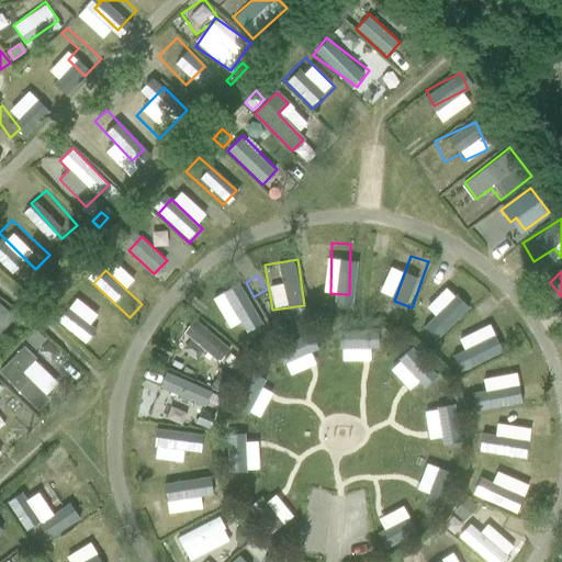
[(407,321),(430,337),(463,293),(440,276),(407,321)]
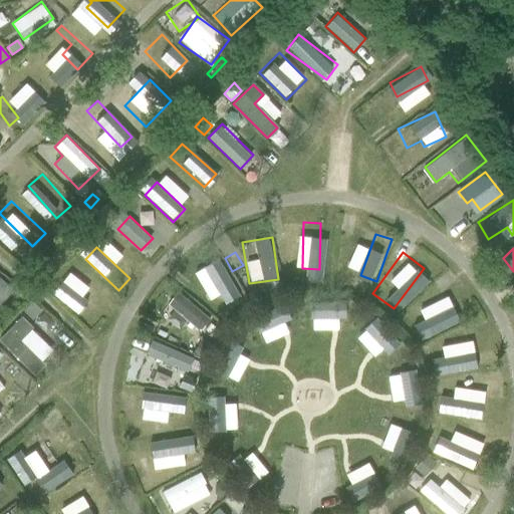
[(222,257),(202,267),(220,305),(240,295),(222,257)]
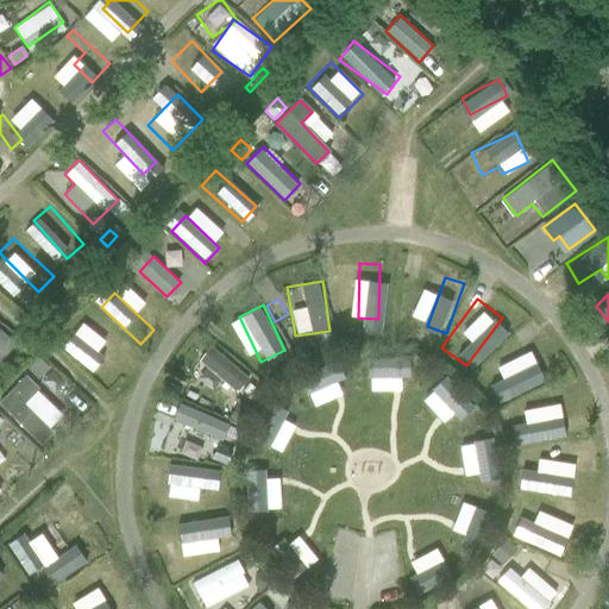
[(108,358),(70,322),(56,338),(94,374),(108,358)]
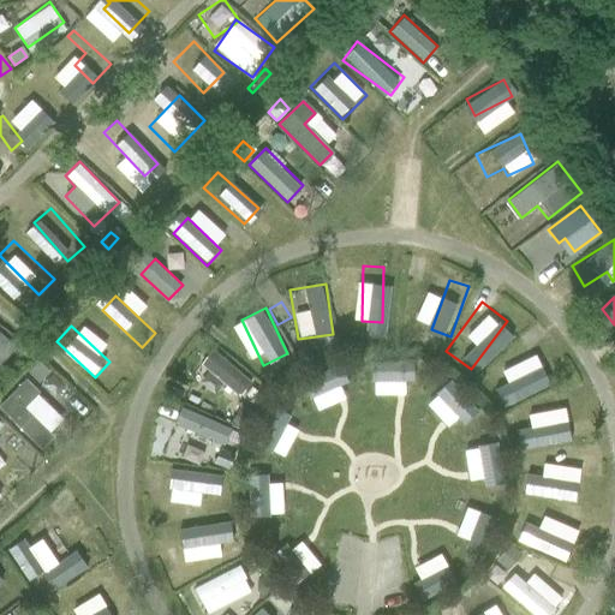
[(0,363),(17,346),(0,330),(0,363)]
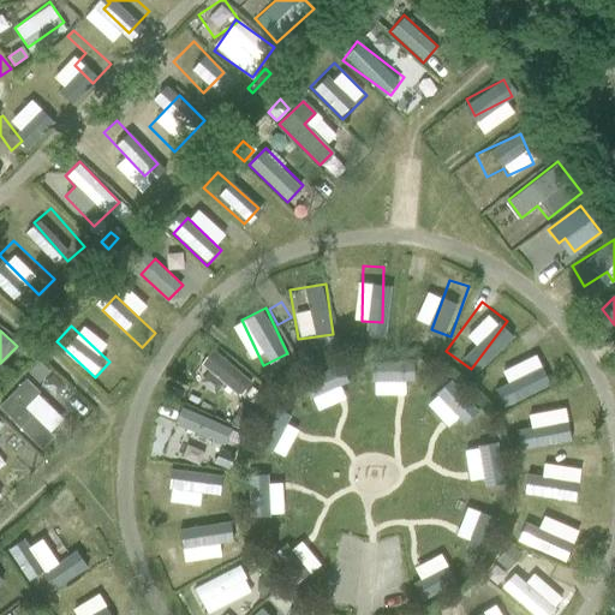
[(239,395),(251,382),(215,348),(203,360),(239,395)]
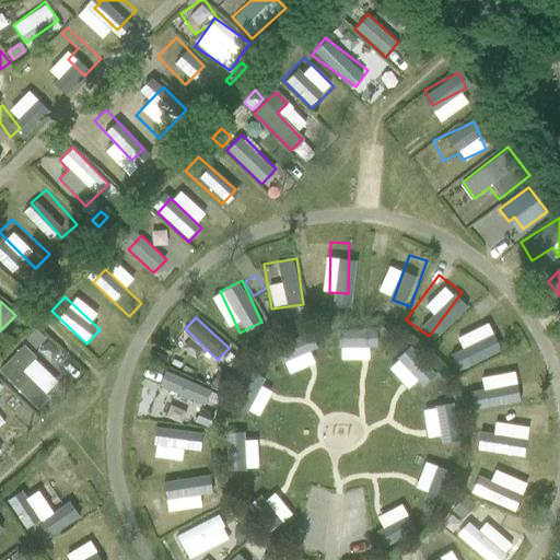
[(468,345),(481,338),(476,326),(462,333),(468,345)]
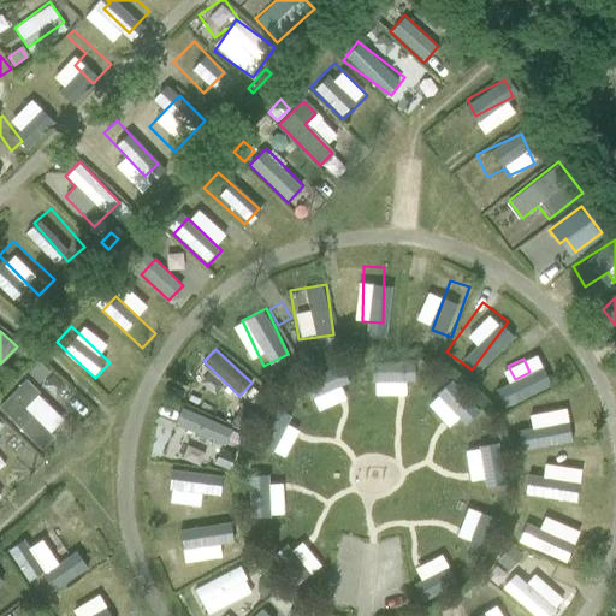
[(377,379),(415,380),(416,361),(377,360),(377,379)]
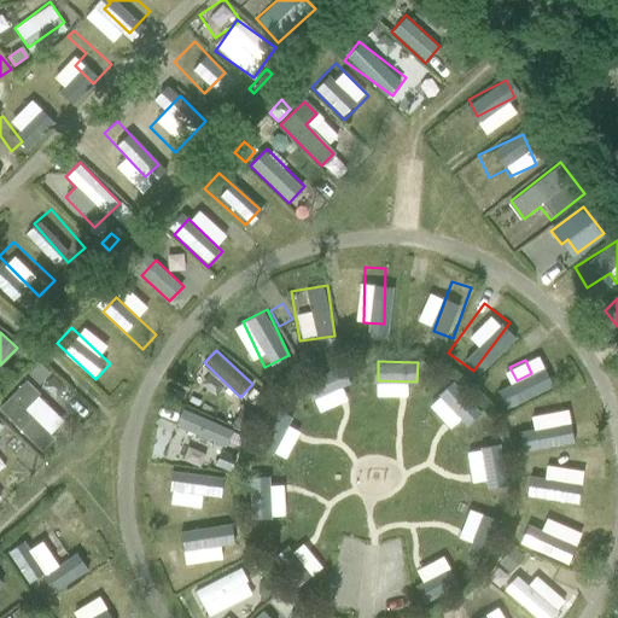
[(38,363),(28,374),(39,385),(48,374),(38,363)]
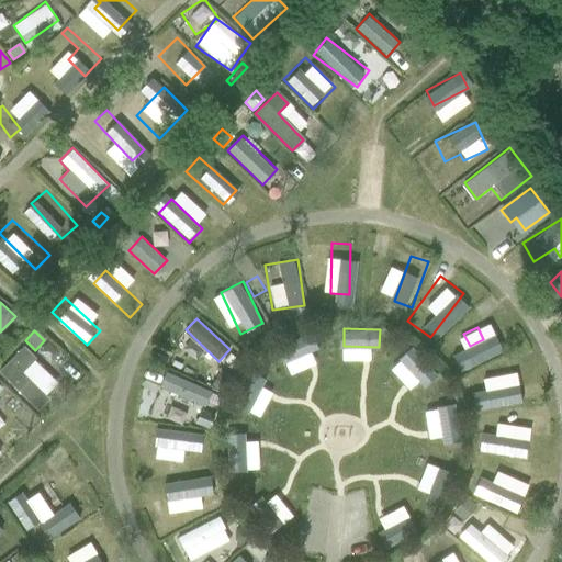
[(283,359),(318,351),(315,336),(279,344),(283,359)]
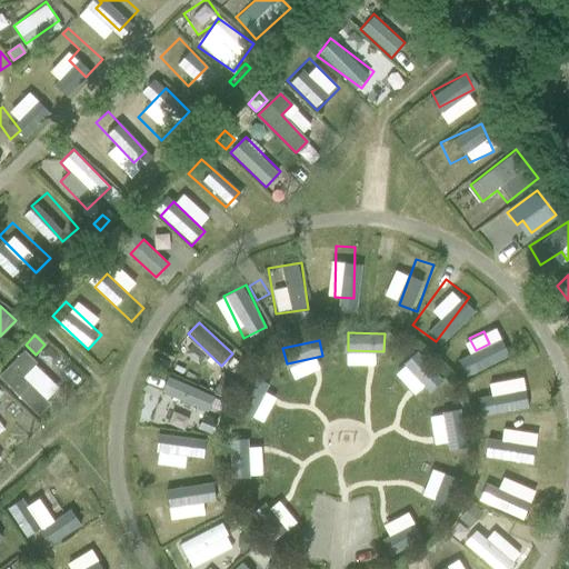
[(457,362),(463,377),(512,355),(506,340),(457,362)]
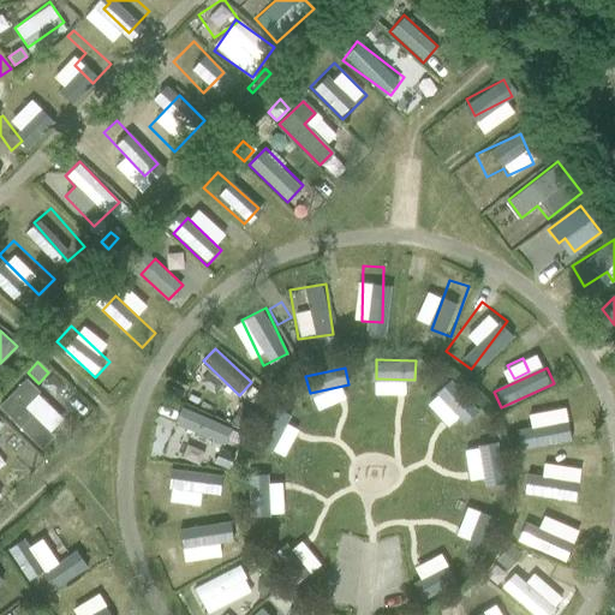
[(453,377),(436,390),(464,424),(481,411),(453,377)]
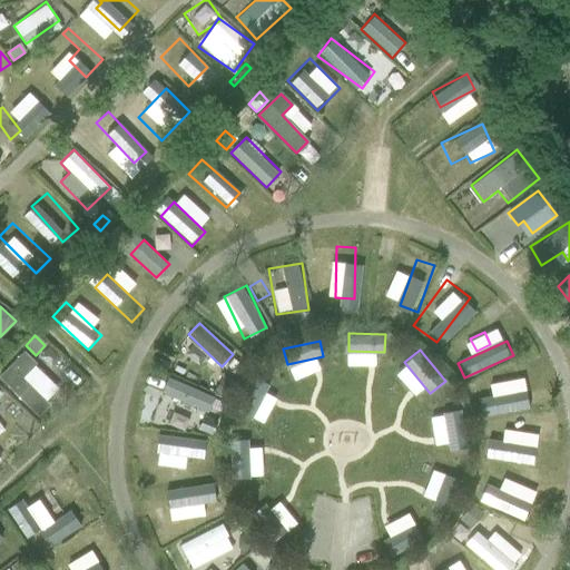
[(36,363),(25,352),(0,376),(0,380),(37,416),(48,404),(21,377),(36,363)]
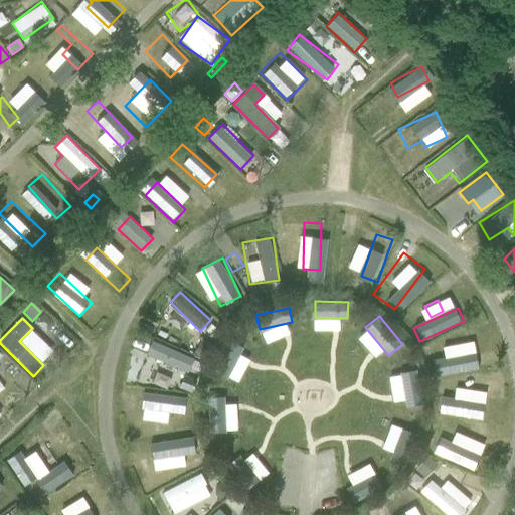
[(152,342),(147,357),(189,370),(194,355),(152,342)]
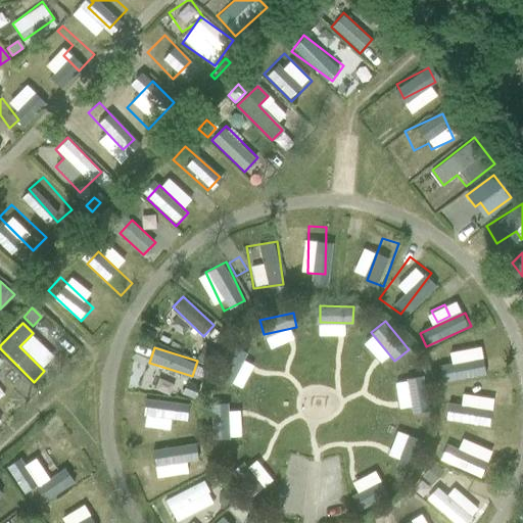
[(442,383),(487,372),(483,354),(438,367),(442,383)]
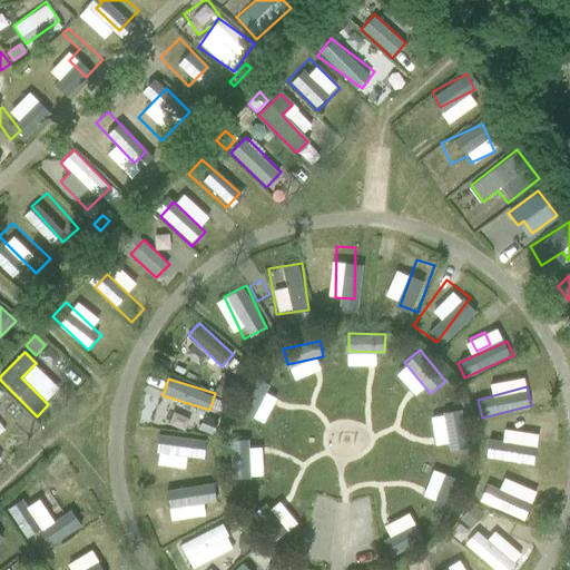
[(451,449),(470,445),(464,408),(445,411),(451,449)]
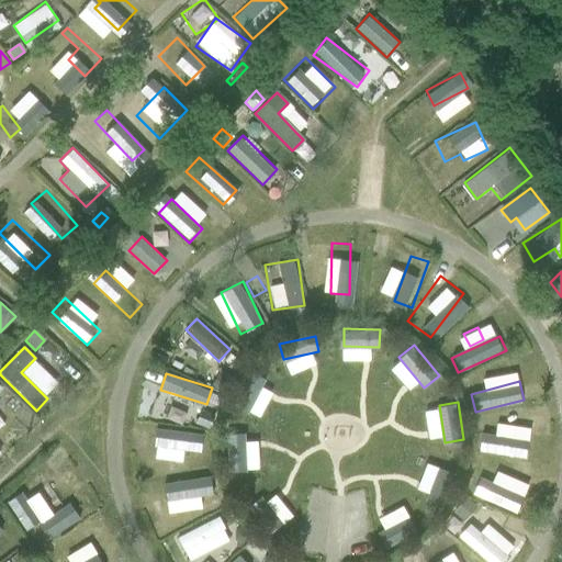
[(170,407),(167,418),(182,423),(186,412),(170,407)]
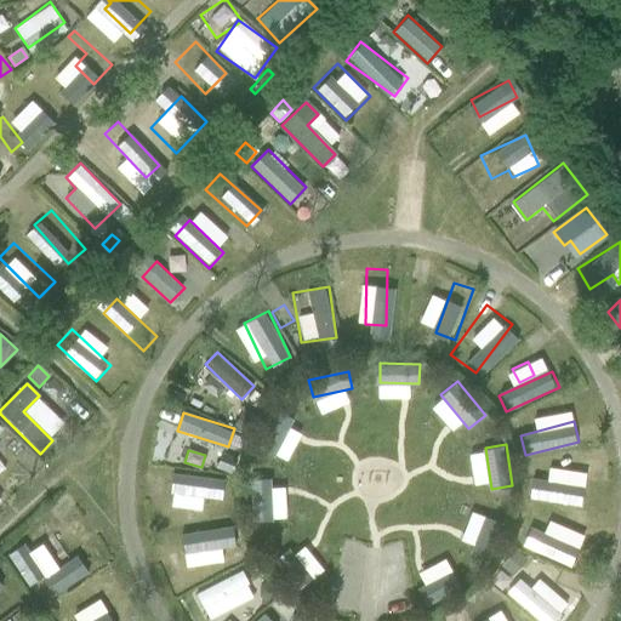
[(222,456),(217,468),(229,473),(234,461),(222,456)]
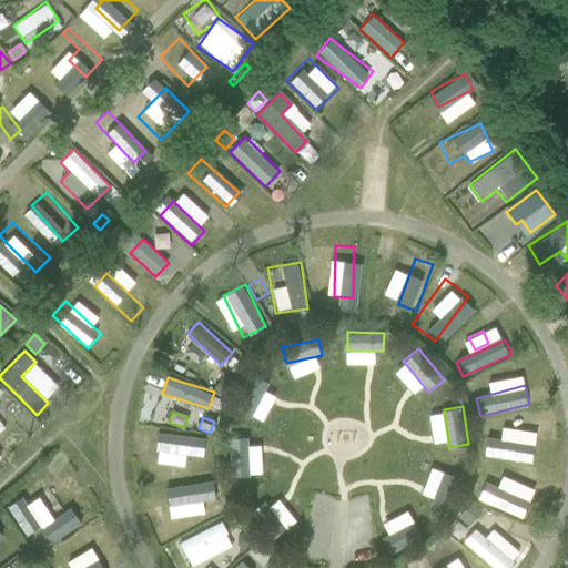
[(202,462),(203,434),(155,432),(154,459),(202,462)]
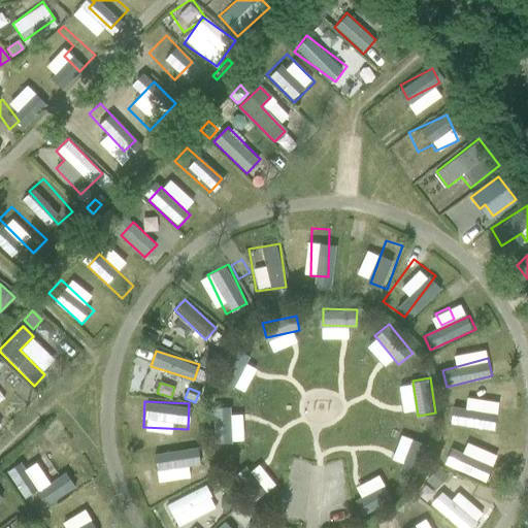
[(219,408),(216,438),(230,439),(233,410),(219,408)]
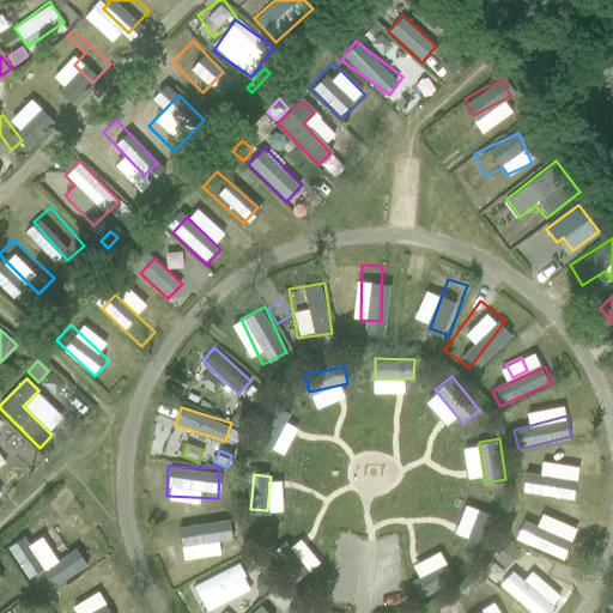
[(547,498),(599,497),(598,474),(547,477),(547,498)]
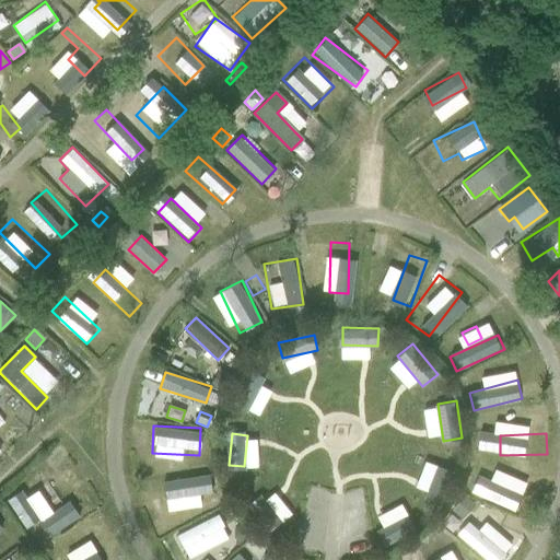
[(438,461),(424,498),(441,503),(454,466),(438,461)]
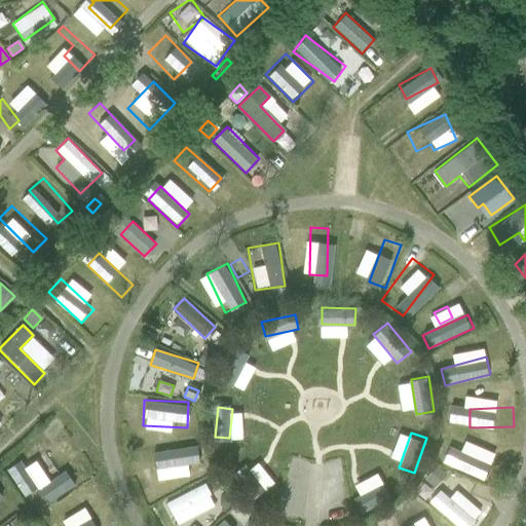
[(446,467),(493,480),(501,449),(453,438),(446,467)]
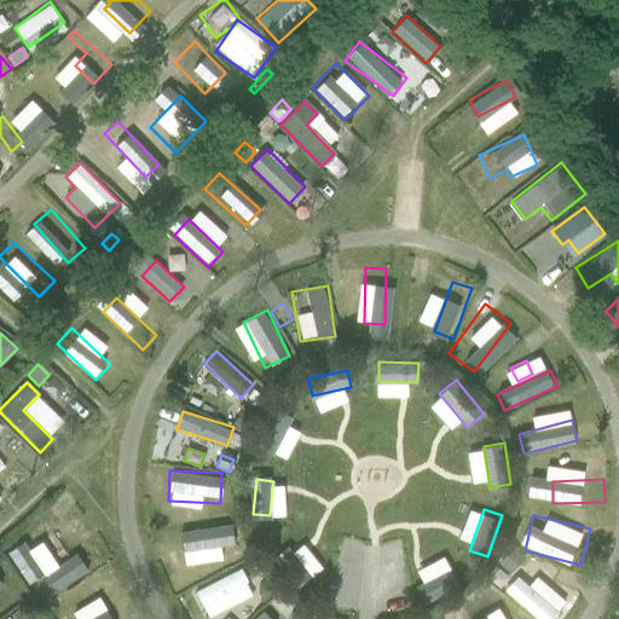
[(169,534),(173,553),(227,541),(224,522),(169,534)]
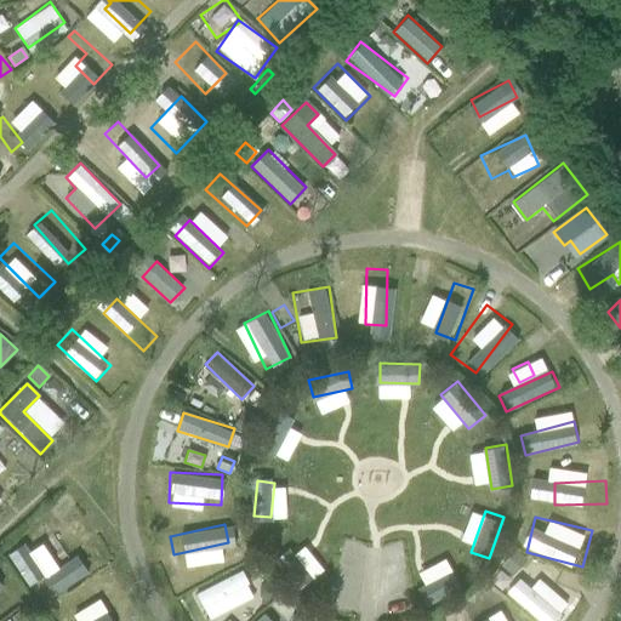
[(514,552),(502,565),(510,571),(512,569),(522,558),(514,552)]
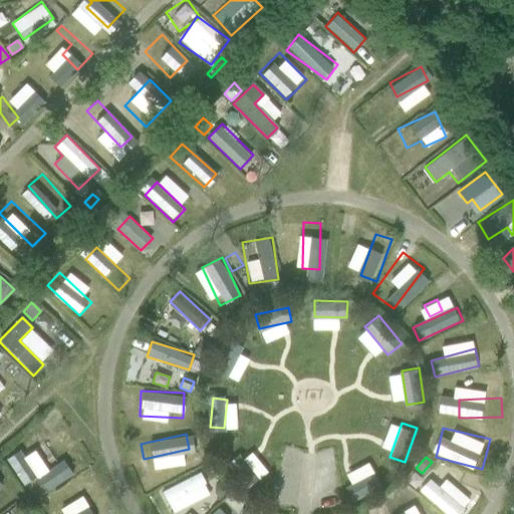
[(36,479),(41,490),(80,471),(75,460),(36,479)]
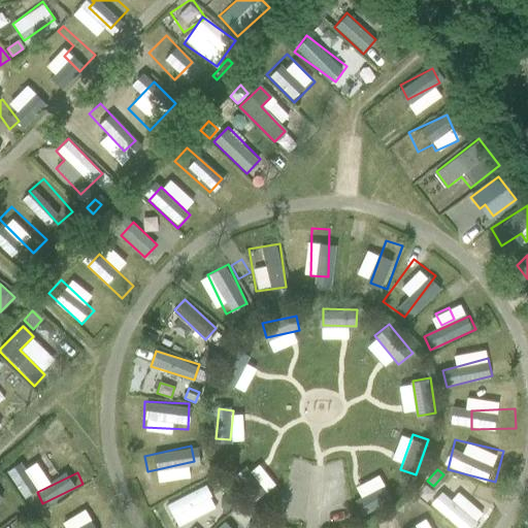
[(361,516),(401,493),(393,480),(354,501),(361,516)]
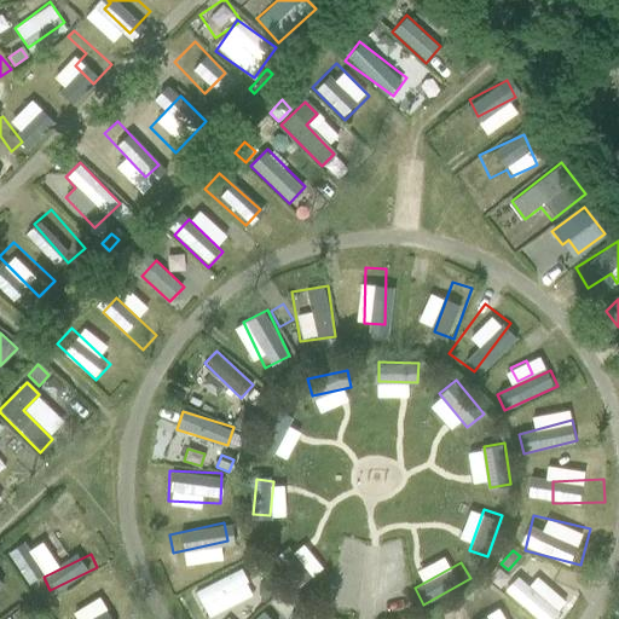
[(242,567),(197,590),(210,617),(256,594),(242,567)]
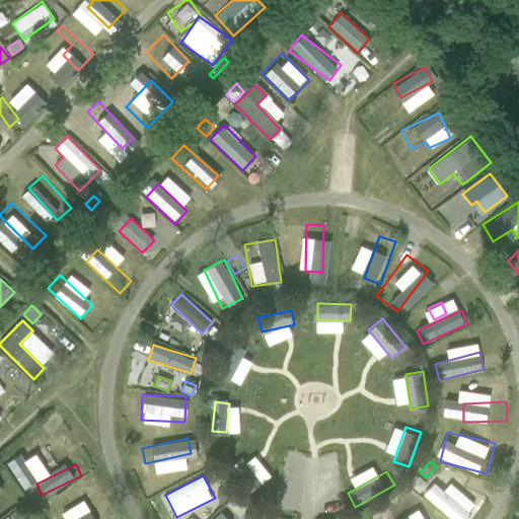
[(433,482),(423,495),(452,518),(465,518),(471,512),(433,482)]
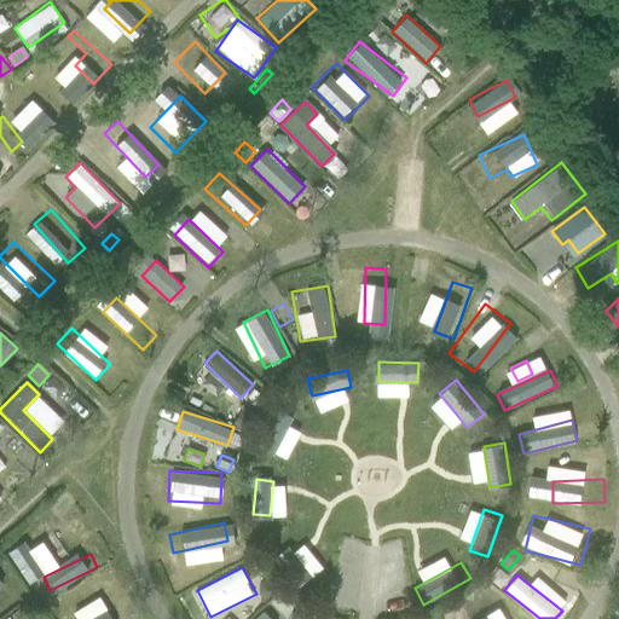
[(259,586),(259,594),(264,600),(273,591),(265,582),(259,586)]
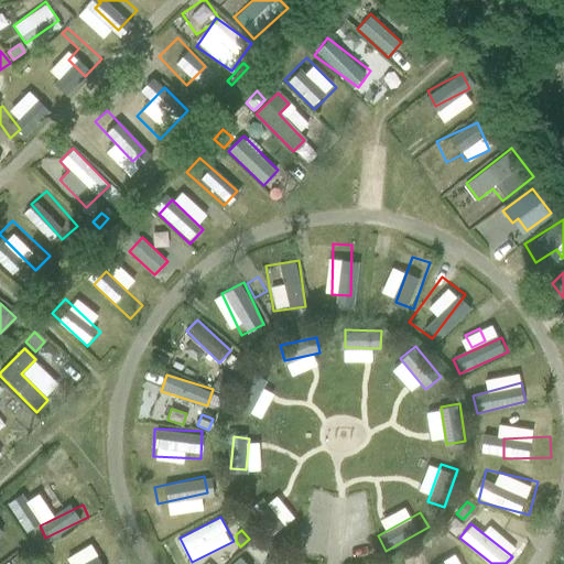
[(110,563),(98,543),(65,563),(110,563)]
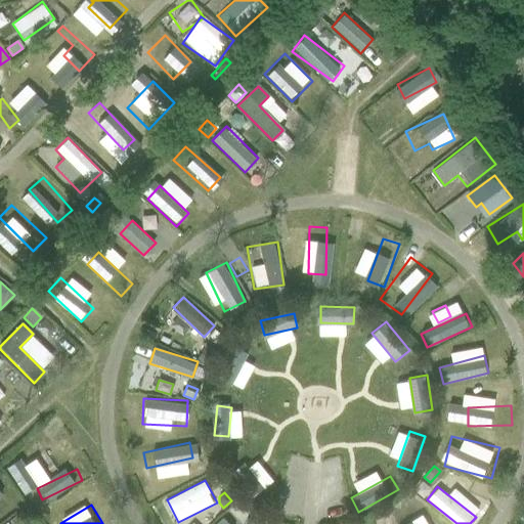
[(30,523),(22,513),(10,521),(11,523),(30,523)]
